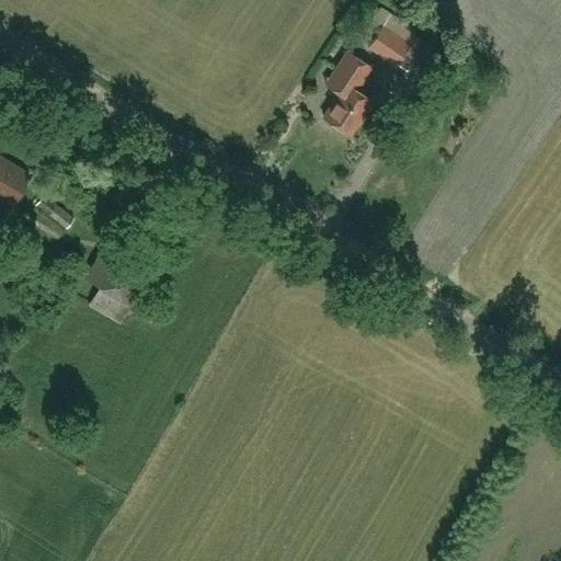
[(371,21),(373,22),(381,27),(382,25),(419,49),(426,39),(414,32),(416,29),(390,11),(389,12),(379,6),(370,19),(371,20),(371,21)]
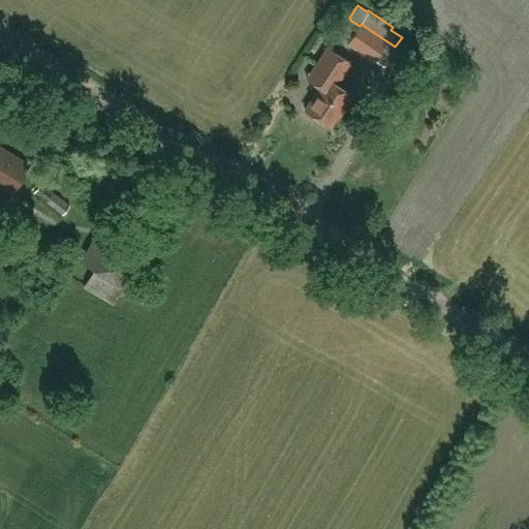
[(396,47),(395,47),(361,24),(360,26),(351,21),(344,32),(352,37),(348,42),(374,60),(374,59),(384,65),(396,47)]
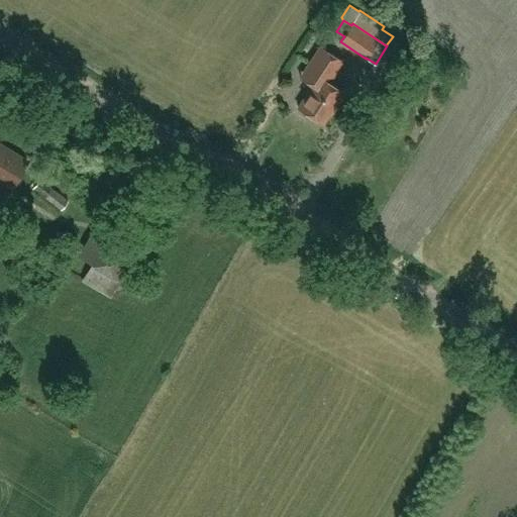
[(300,76),(311,83),(304,94),(306,95),(298,107),(323,123),(338,101),(339,102),(345,92),(328,81),(342,60),(320,45),(300,76)]
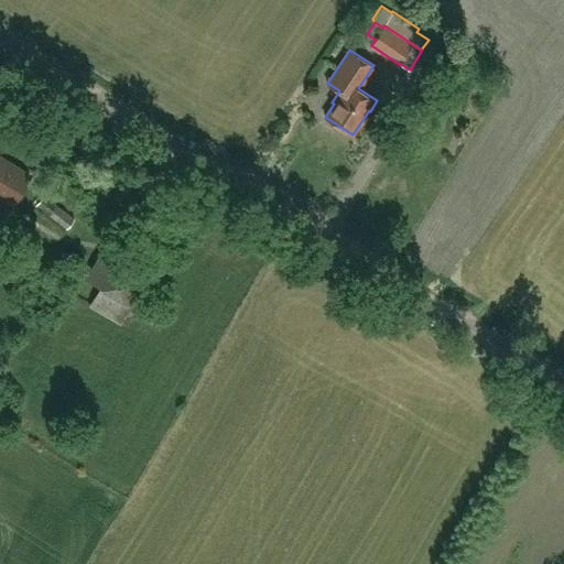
[(0,195),(13,203),(30,175),(0,156),(0,195)]
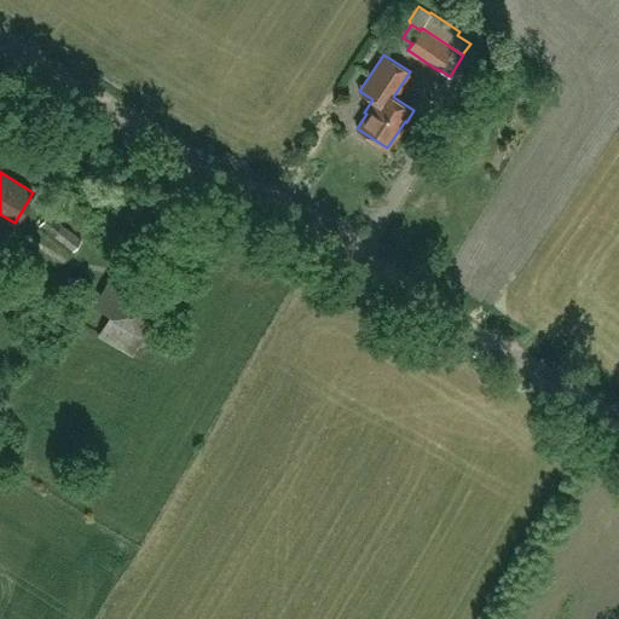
[(73,252),(84,241),(47,214),(39,225),(73,252)]
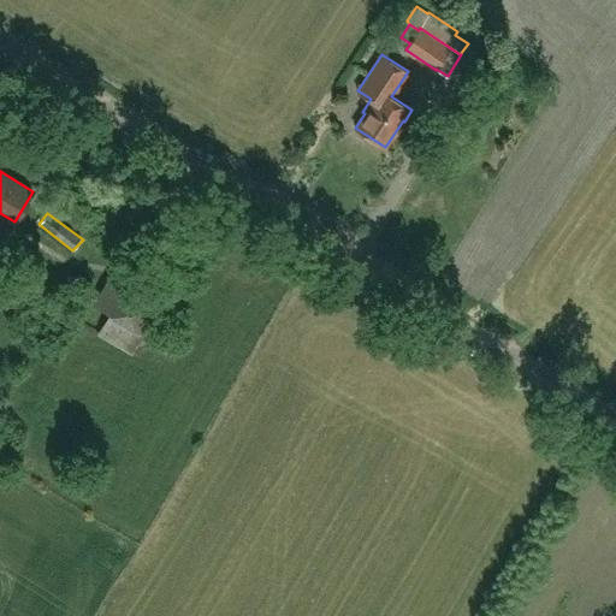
[(108,315),(98,333),(132,355),(144,335),(155,341),(179,298),(135,271),(128,284),(110,313),(108,315)]
